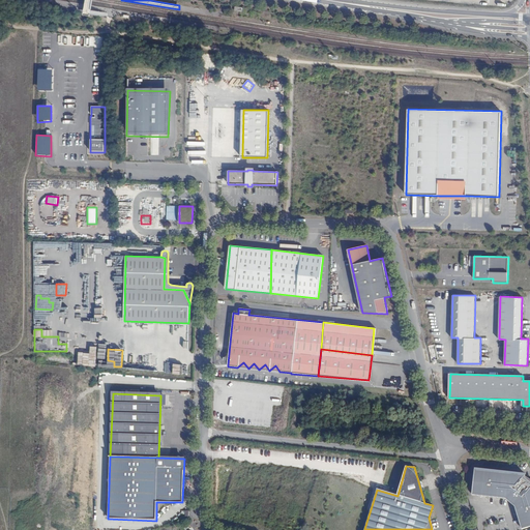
[(475,470),(473,495),(505,498),(518,506),(525,528),(529,526),(529,479),(528,478),(524,477),(522,476),(520,476),(521,475),(475,470)]
